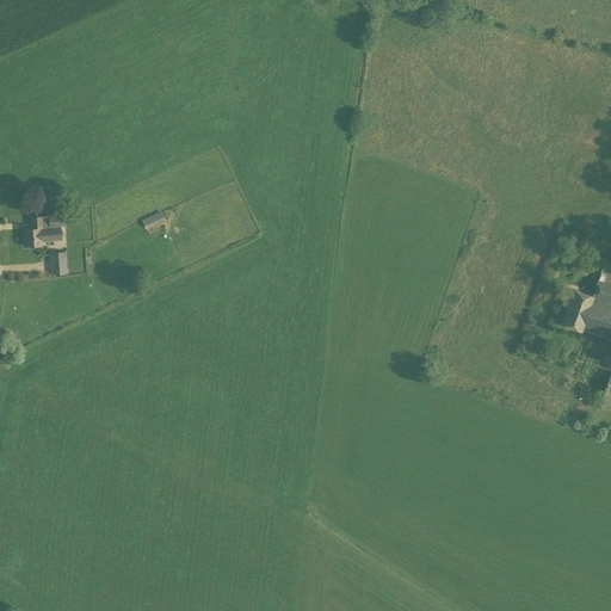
[(147,230),(165,221),(160,211),(142,221),(147,230)]
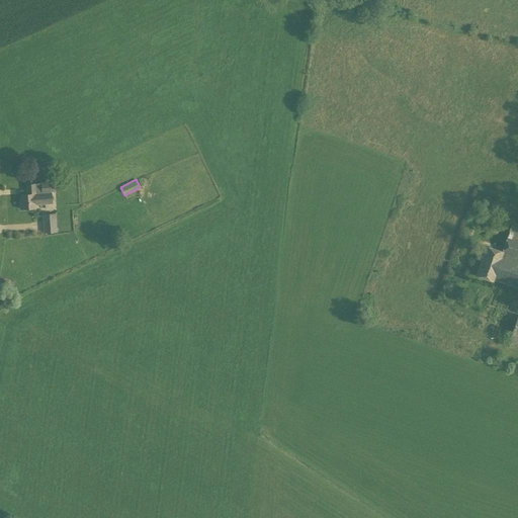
[(20,202),(20,209),(35,208),(35,204),(52,203),(52,191),(55,191),(55,182),(26,185),(27,194),(20,195),(21,203),(20,202)]
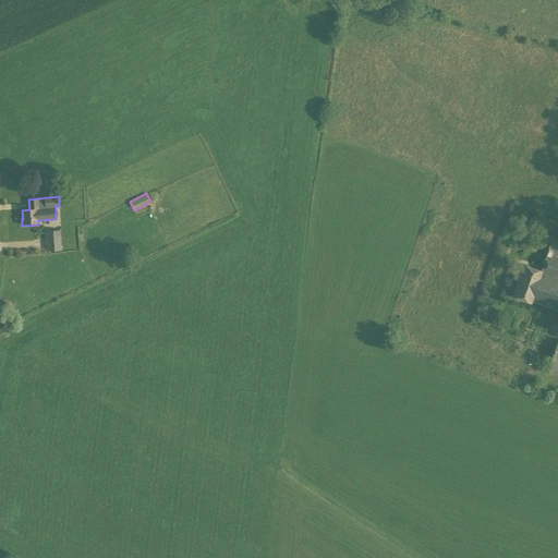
[(61,251),(60,230),(46,231),(47,251),(61,251)]
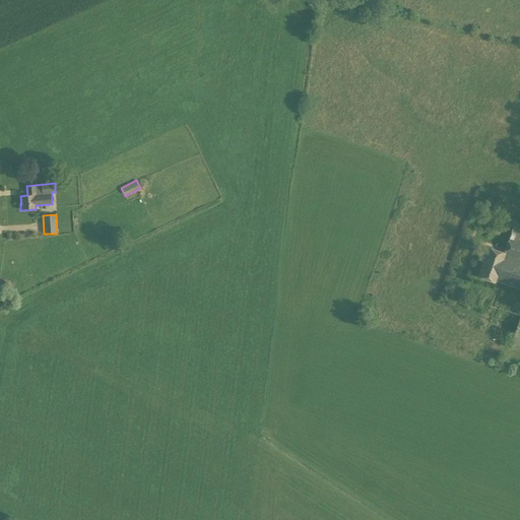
[(519,229),(513,226),(504,253),(488,247),(477,276),(494,282),(495,281),(519,289),(519,229)]
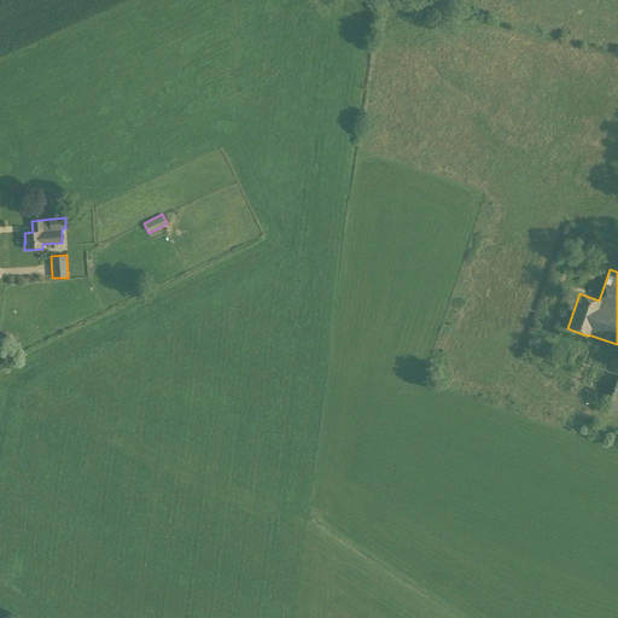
[(15,337),(6,334),(3,347),(12,349),(15,337)]
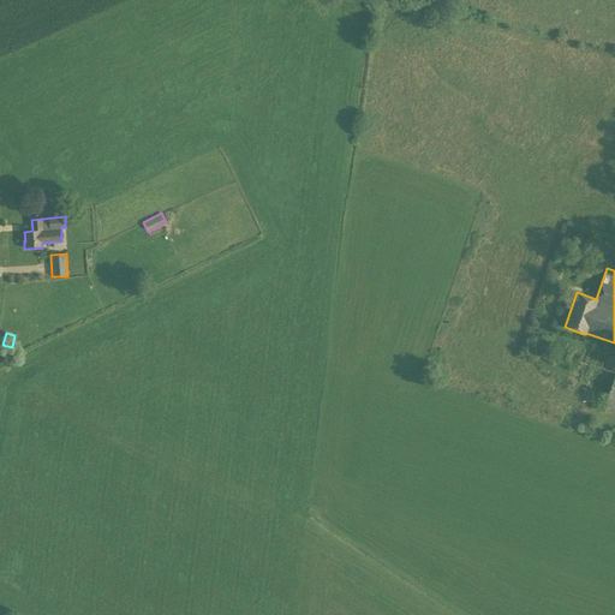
[(614,374),(603,405),(614,408),(614,374)]
